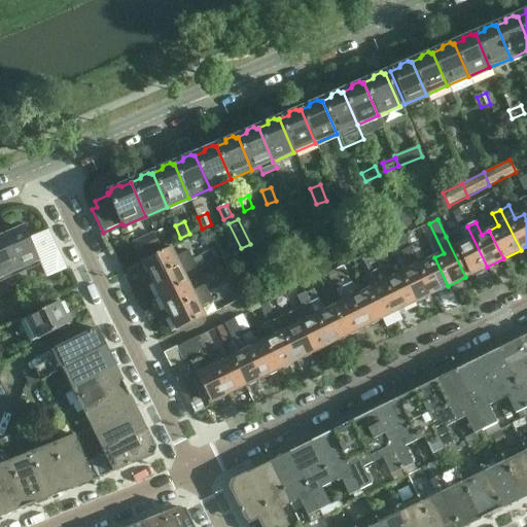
[(487,267),(467,226),(459,231),(465,243),(455,247),(469,276),(487,267)]
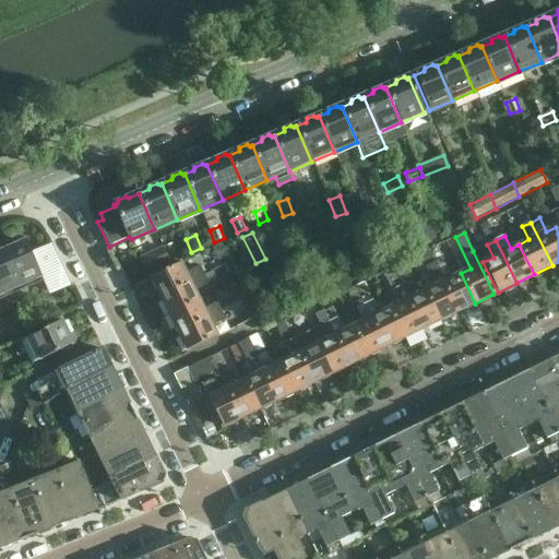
[(11,249),(2,253),(18,288),(40,280),(48,296),(69,285),(50,247),(49,247),(31,256),(25,244),(23,245),(23,244),(21,242),(12,246),(11,249)]
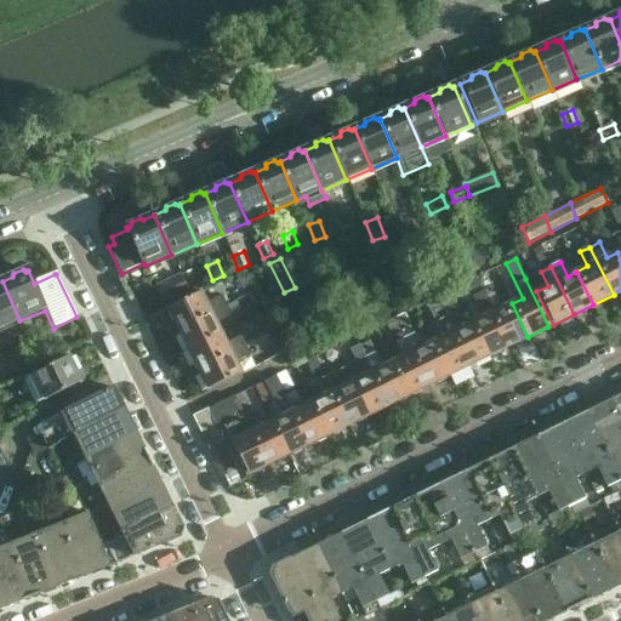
[(197,286),(191,272),(181,275),(187,290),(197,286)]
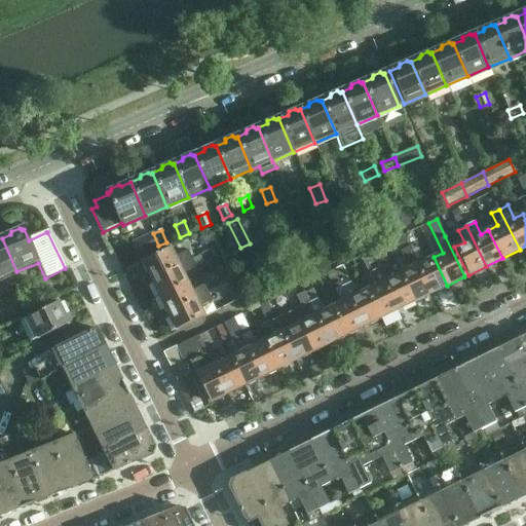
[(208,230),(197,235),(203,248),(213,242),(208,230)]
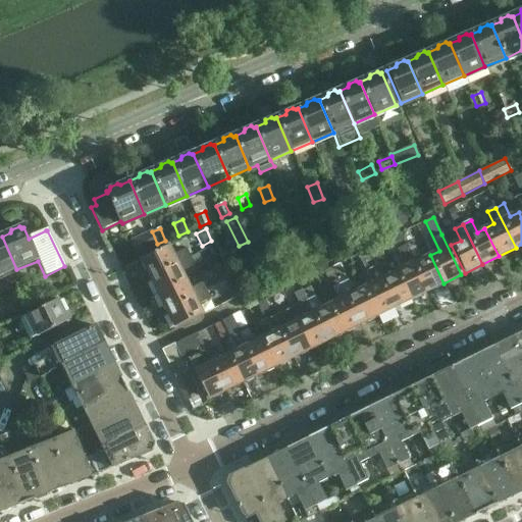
[(427,292),(444,283),(430,255),(421,260),(415,248),(407,230),(399,235),(427,292)]
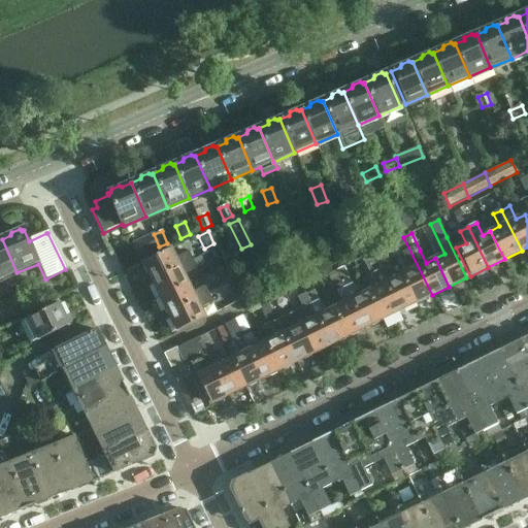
[(131,245),(138,260),(159,249),(153,235),(131,245)]
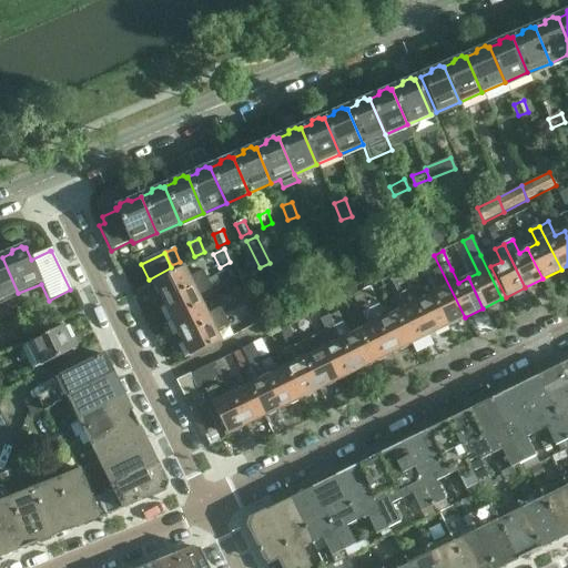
[(446,326),(465,317),(434,255),(425,259),(442,291),(432,296),(446,326)]
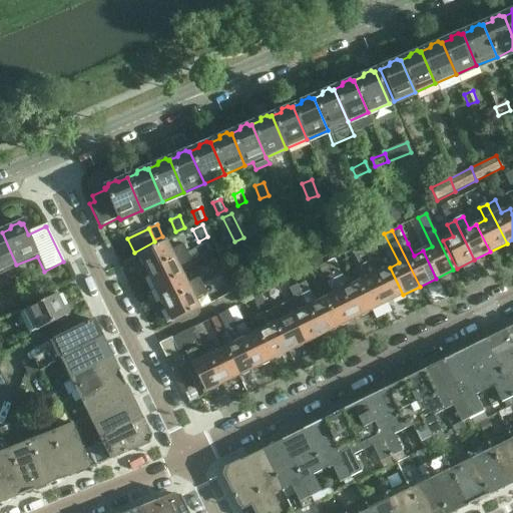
[(0,272),(16,265),(2,232),(1,232),(0,231),(0,272)]
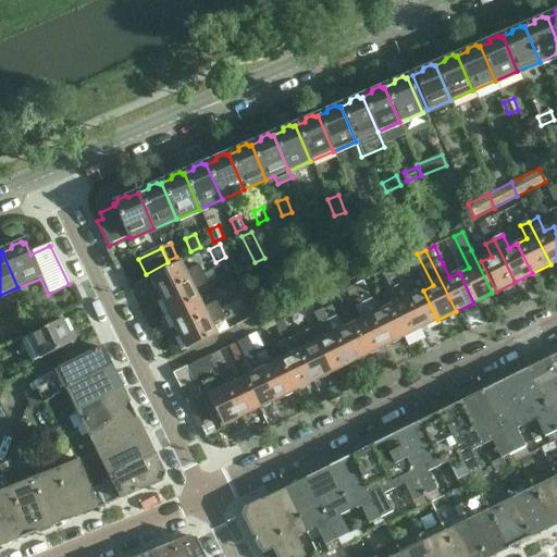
[(151,277),(160,296),(202,275),(198,267),(185,273),(181,263),(151,277)]
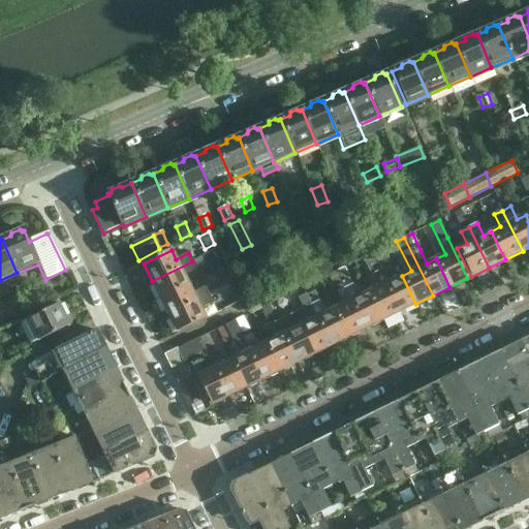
[(399,312),(415,304),(402,276),(393,280),(378,250),(370,254),(399,312)]
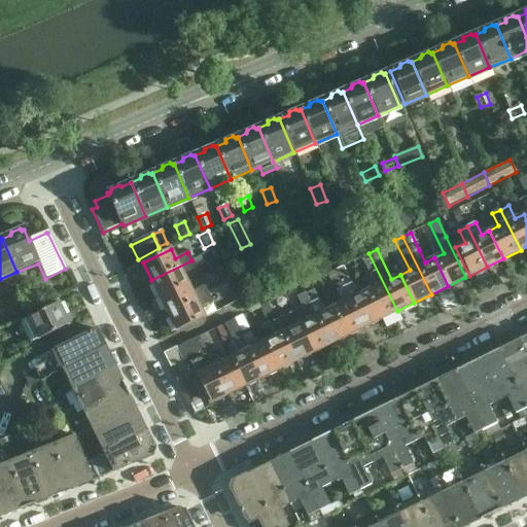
[(380,319),(397,311),(369,253),(361,257),(376,287),(366,291),(380,319)]
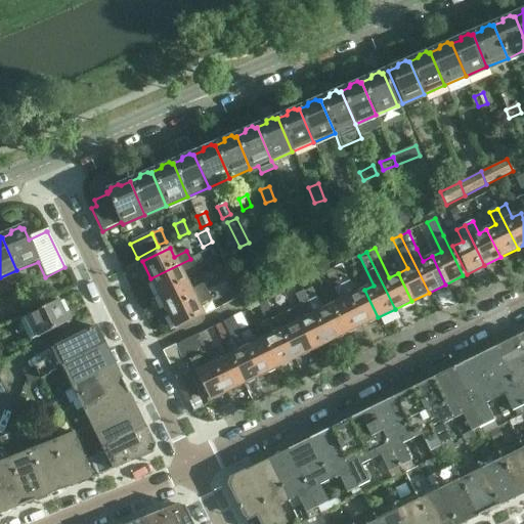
[(150,278),(159,296),(186,281),(182,273),(204,263),(201,255),(190,259),(150,278)]
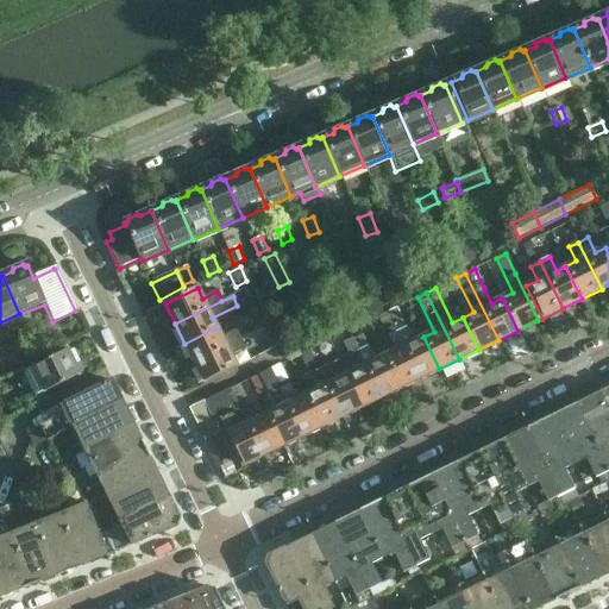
[(256,308),(246,313),(256,332),(265,328),(256,308)]
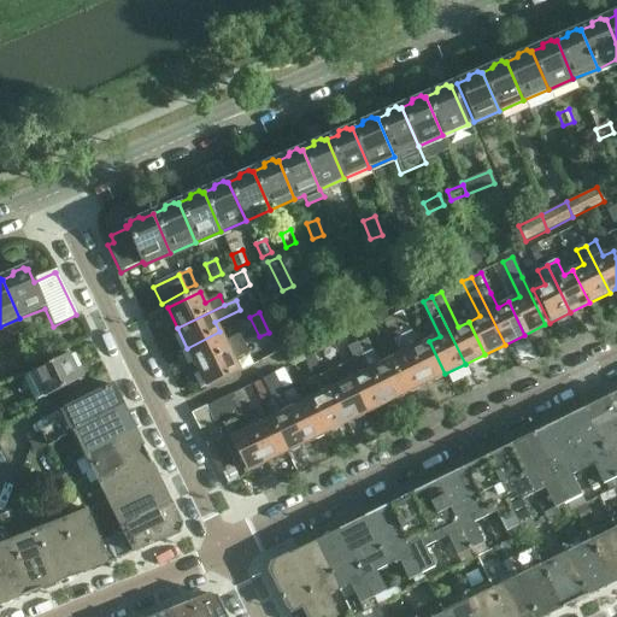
[(407,325),(403,313),(393,317),(399,329),(407,325)]
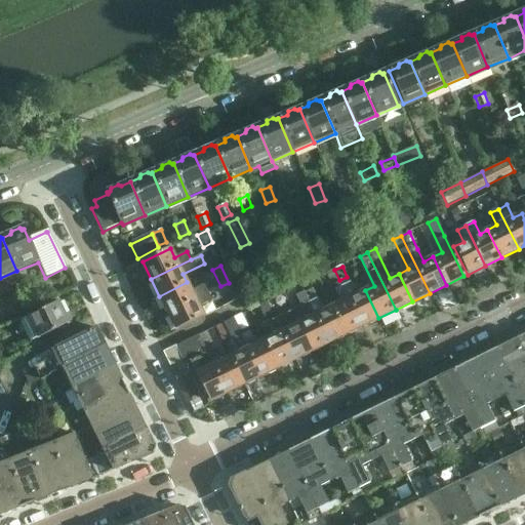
[(325,274),(331,288),(341,284),(339,280),(334,270),(325,274)]
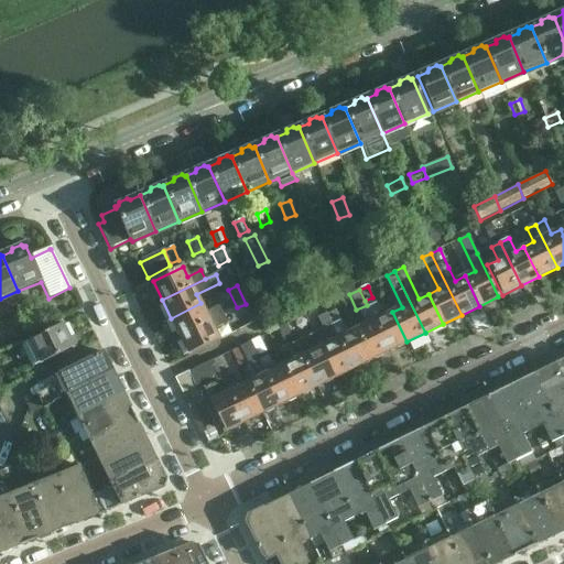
[(171,318),(180,336),(223,315),(218,306),(205,313),(201,303),(171,318)]
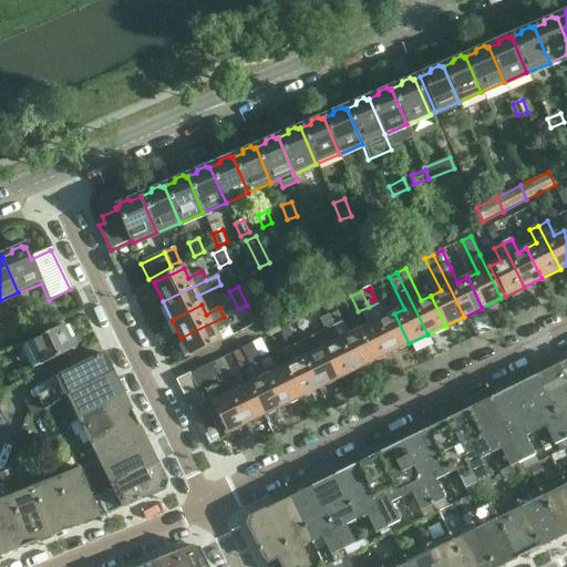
[(391,352),(409,343),(394,313),(384,318),(378,305),(370,309),(391,352)]
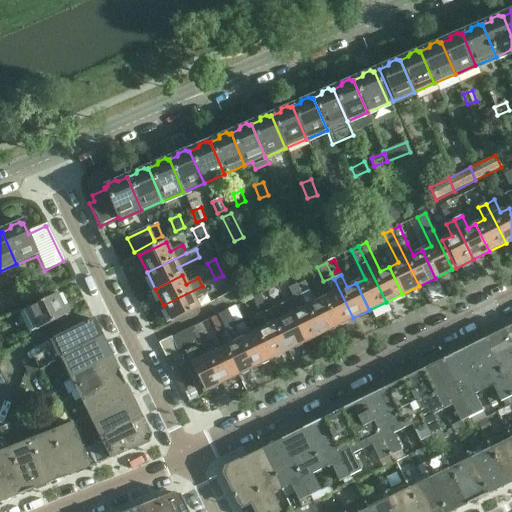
[(211,291),(226,284),(223,276),(215,279),(215,280),(207,283),(211,291)]
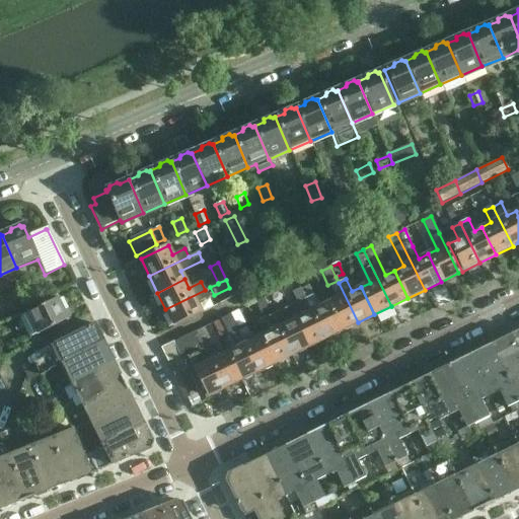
[(342,331),(358,322),(339,283),(330,287),(336,299),(327,303),(342,331)]
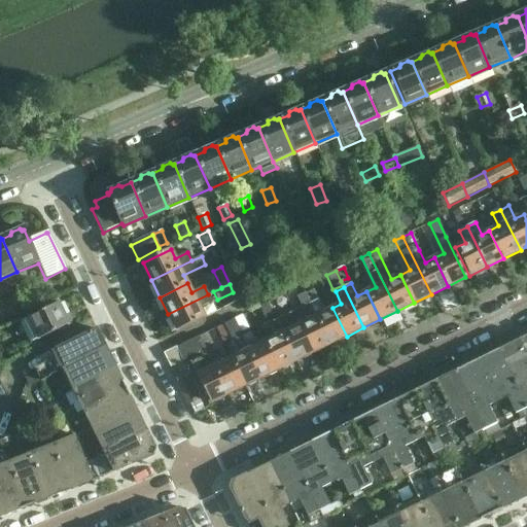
[(329,345),(347,337),(332,308),(323,313),(317,301),(313,291),(306,295),(329,345)]
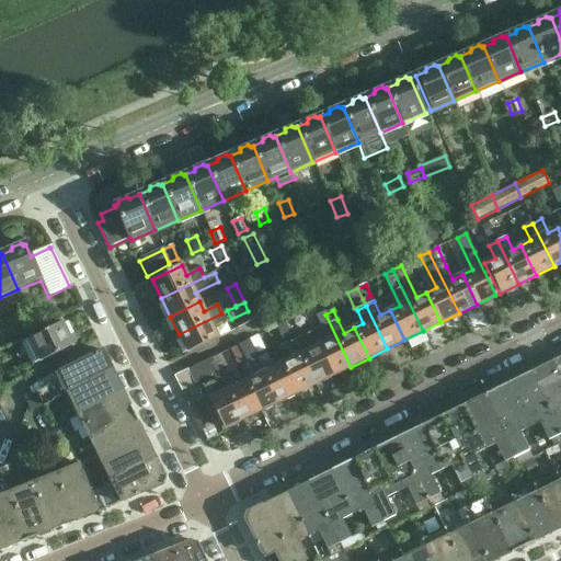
[(179,334),(187,353),(218,339),(213,328),(226,321),(221,313),(179,334)]
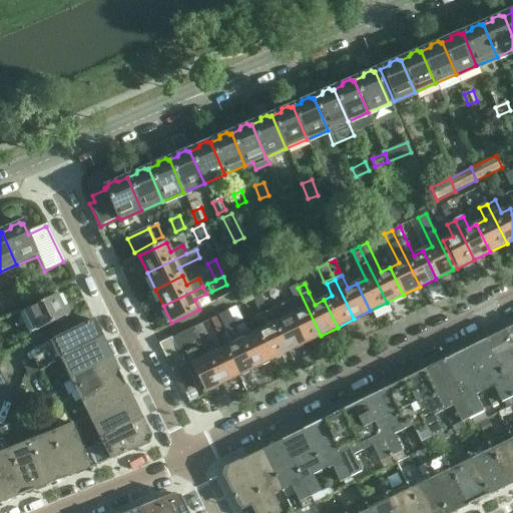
[(304,344),(321,336),(298,288),(297,288),(296,287),(289,290),(300,312),(291,317),(304,344)]
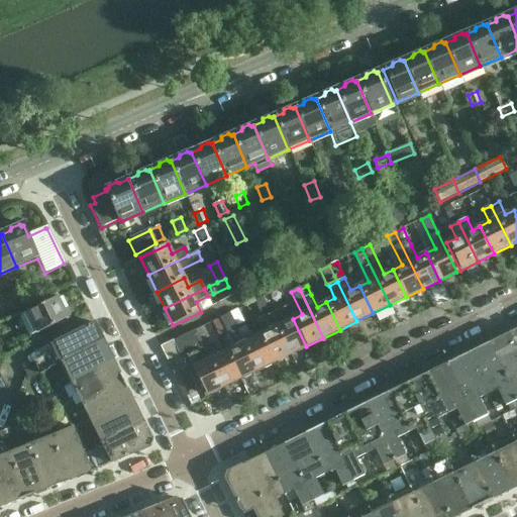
[(277,305),(271,294),(263,298),(268,309),(277,305)]
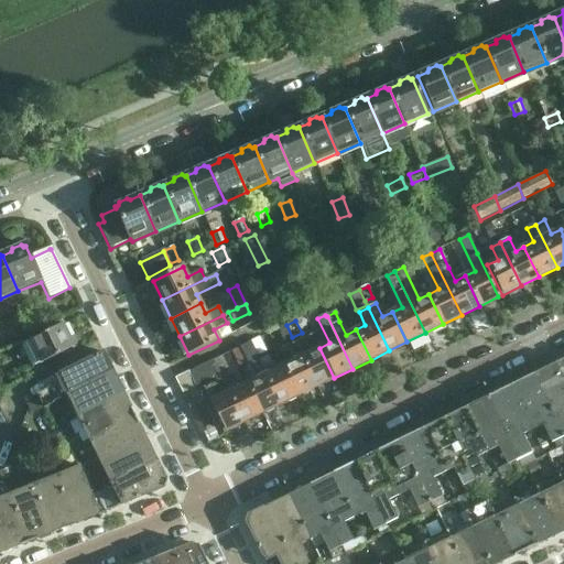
[(18,324),(8,327),(12,339),(22,336),(18,324)]
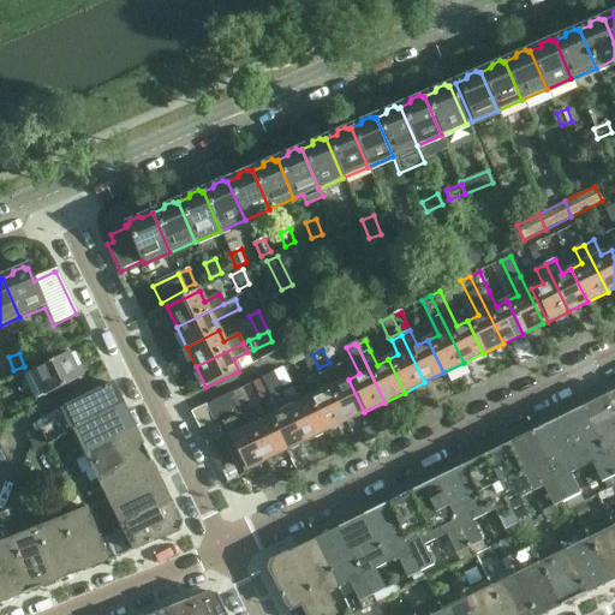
[(69,353),(41,368),(31,372),(43,398),(82,378),(69,353)]
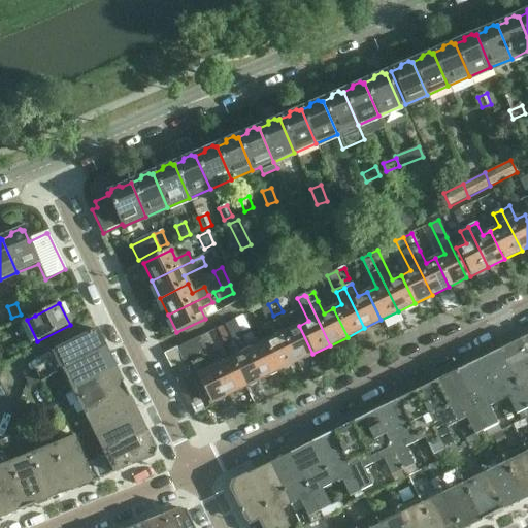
[(259,308),(264,320),(273,316),(268,304),(259,308)]
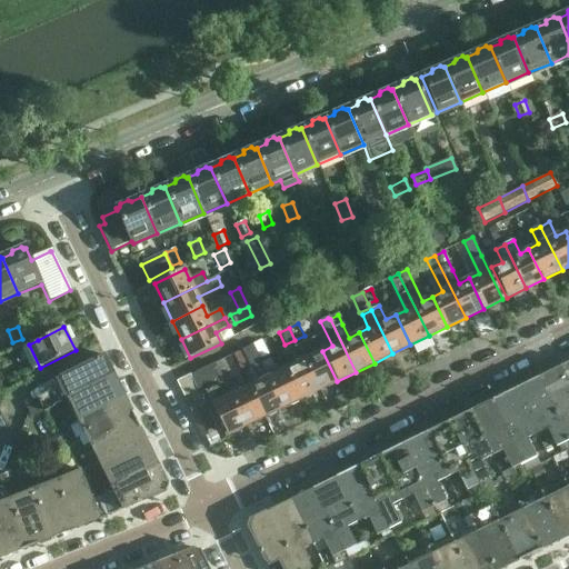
[(261,341),(252,346),(259,360),(268,356),(261,341)]
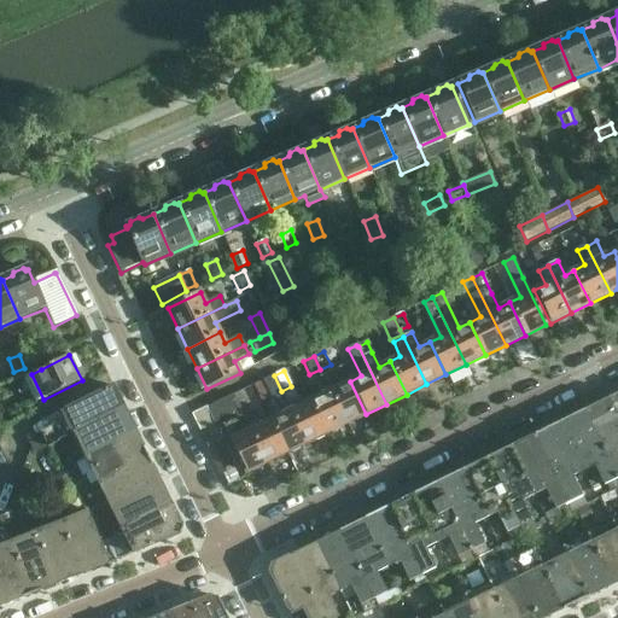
[(347,424),(366,414),(350,382),(340,386),(333,372),(324,377),(347,424)]
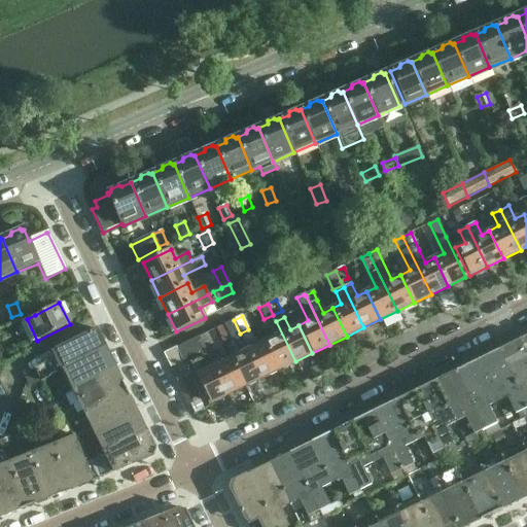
[(244,386),(261,378),(242,338),(240,334),(234,320),(215,329),(222,344),(232,339),(240,354),(231,358),(244,386)]
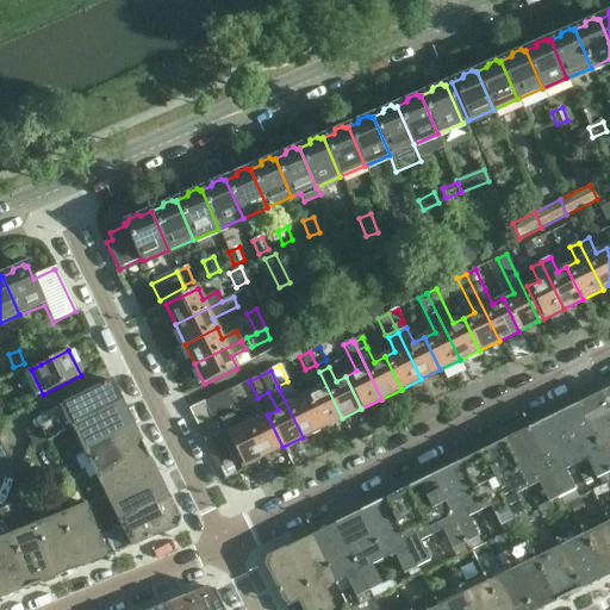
[(323,428),(342,418),(319,372),(310,375),(317,390),(306,396),(323,428)]
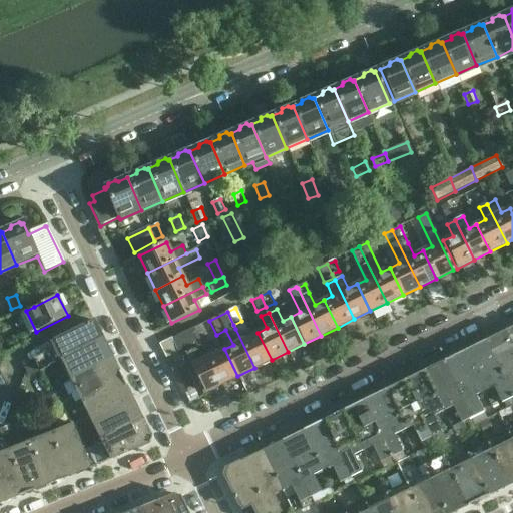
[(102,340),(93,322),(53,342),(57,349),(34,361),(40,372),(64,359),(64,358),(102,340)]
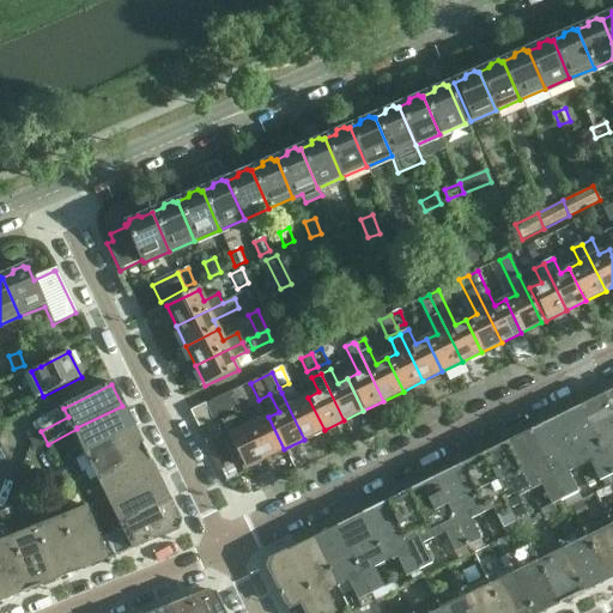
[(241,387),(232,392),(238,406),(248,402),(241,387)]
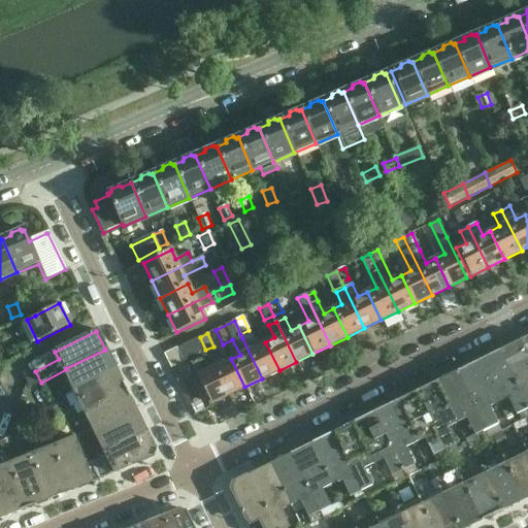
[(262,378),(279,370),(265,342),(256,347),(251,334),(242,338),(262,378)]
